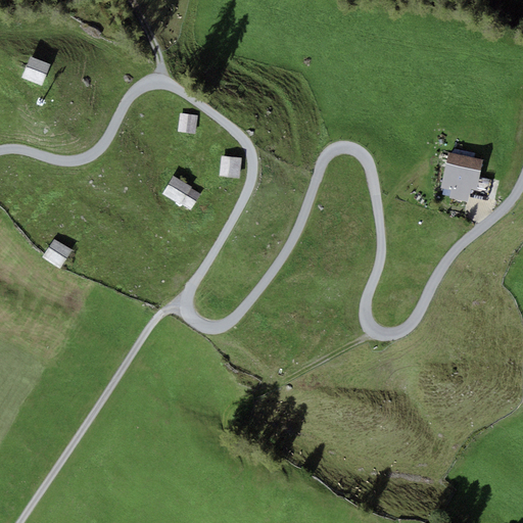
[(30,57),(21,78),(41,86),(50,65),(30,57)]
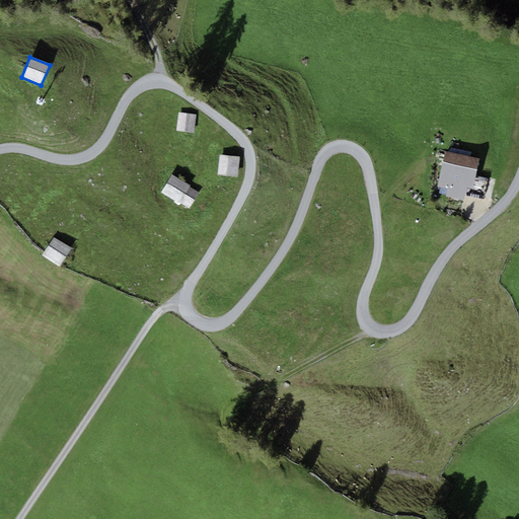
[(194,133),(196,115),(178,113),(176,132),(194,133)]
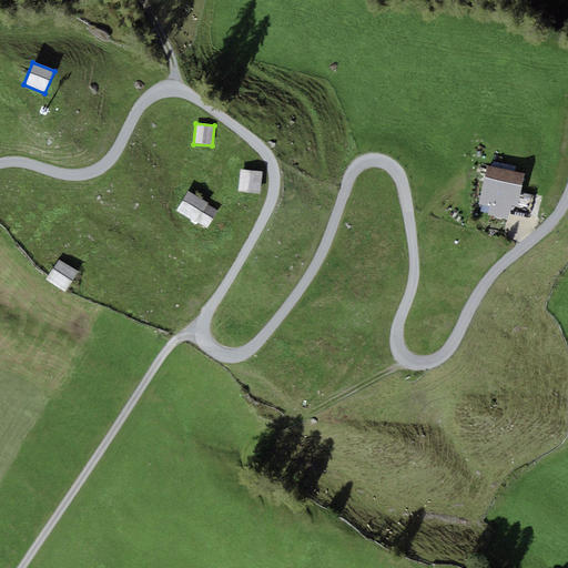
[(508,221),(511,205),(517,206),(525,174),(487,166),(478,204),(489,206),(488,215),(508,221)]
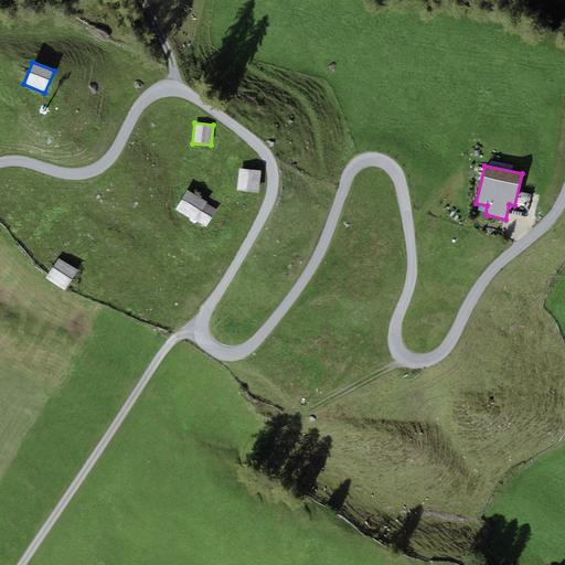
[(258,193),(262,171),(240,169),(237,191),(258,193)]
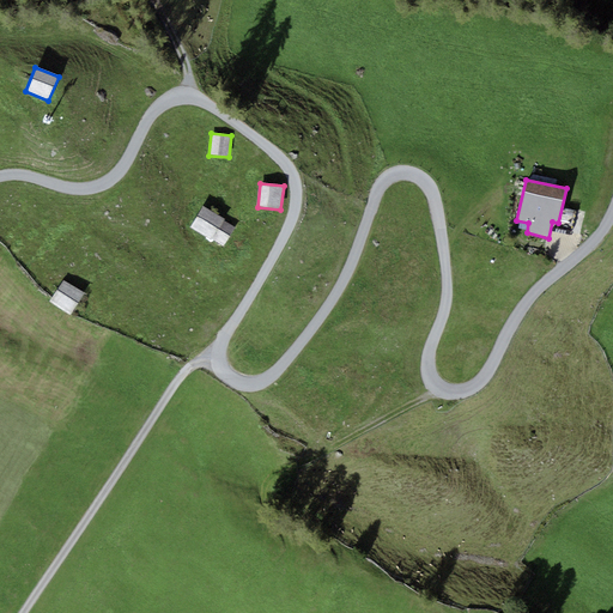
[(201,208),(190,228),(224,246),(234,226),(224,222),(225,219),(202,207),(201,208)]
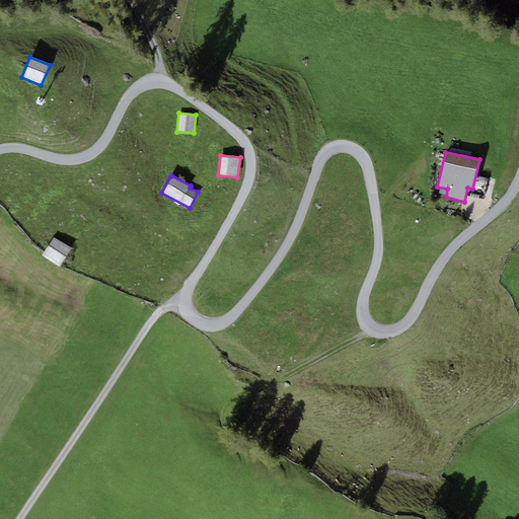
[(54,237),(42,255),(59,267),(71,248),(54,237)]
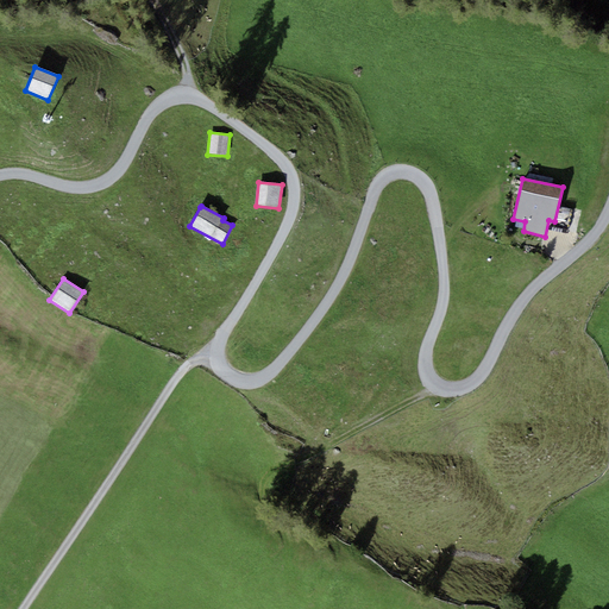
All buildings are outlined.
